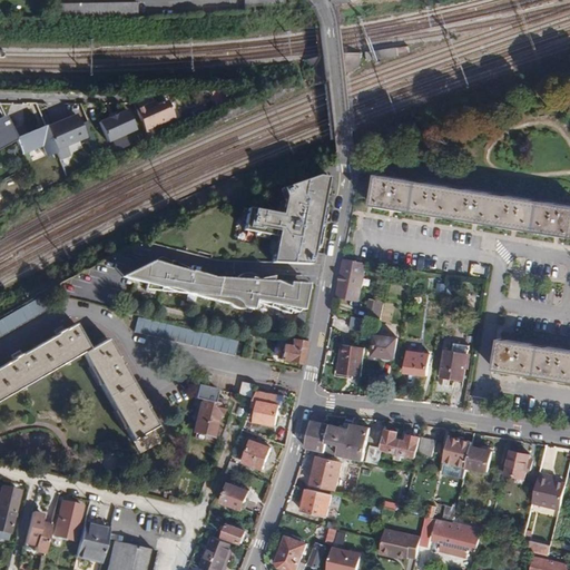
[(399,56),(397,47),(366,52),(367,60),(399,56)]
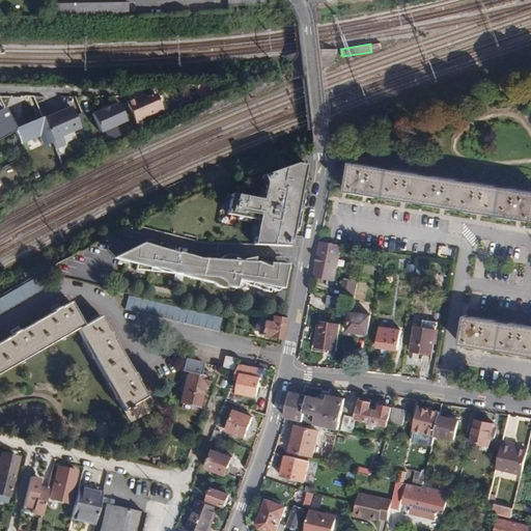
[(118,103),(127,123),(155,111),(147,95),(139,100),(137,95),(118,103)]
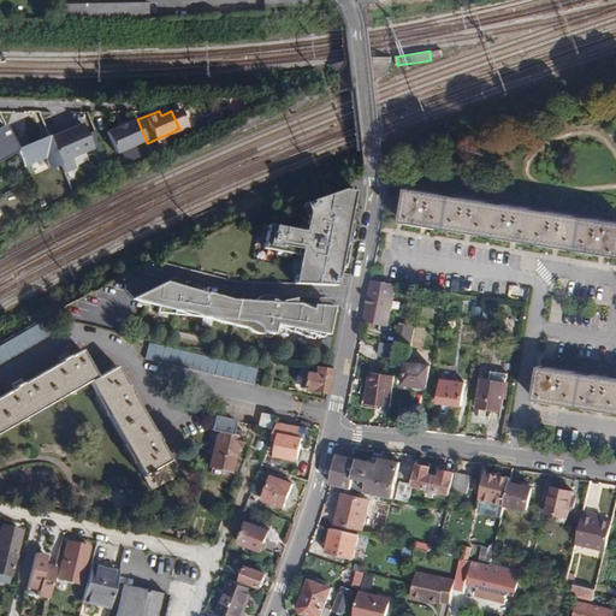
[(128,119),(99,132),(107,153),(137,141),(128,119)]
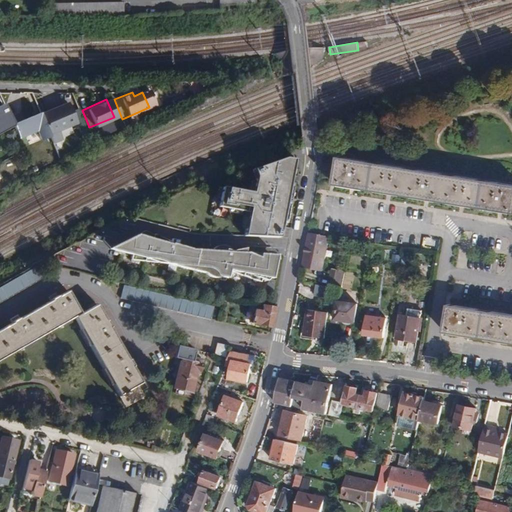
[(39,115),(48,135),(56,132),(74,125),(66,104),(39,115)]
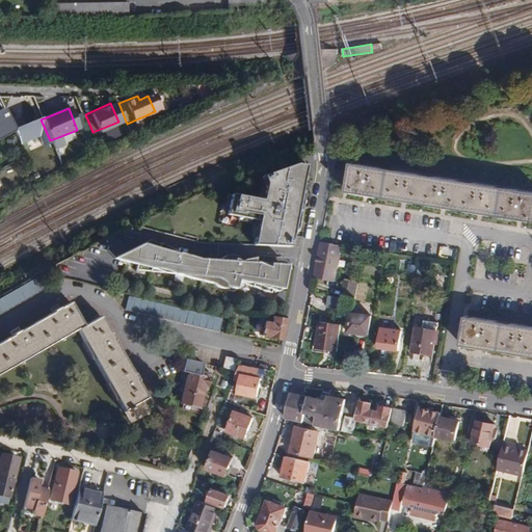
[(0,109),(0,138),(12,132),(15,131),(15,130),(14,131),(2,109),(0,109)]
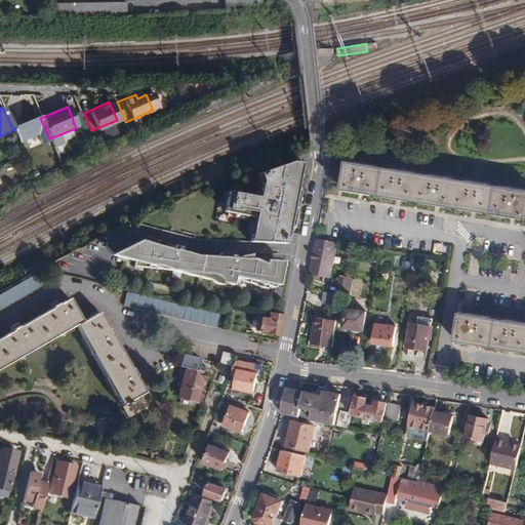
[(12,130),(17,144),(37,136),(41,146),(50,142),(49,138),(40,118),(40,116),(13,126),(14,128),(14,129),(12,130)]
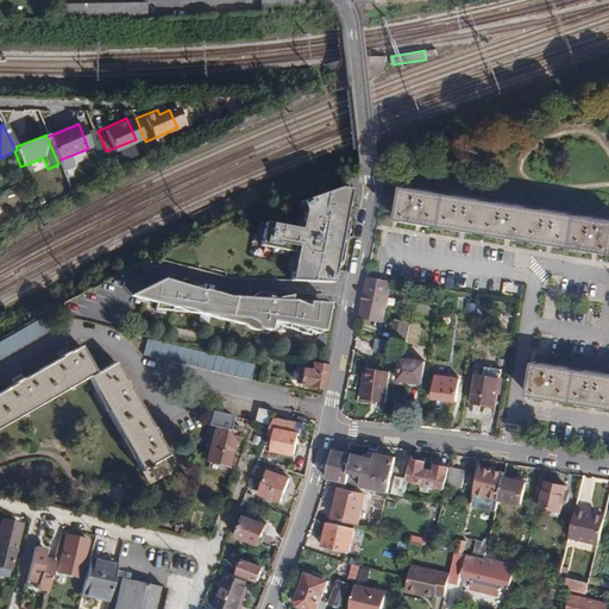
[(58,164),(61,171),(71,167),(67,157),(57,161),(58,164)]
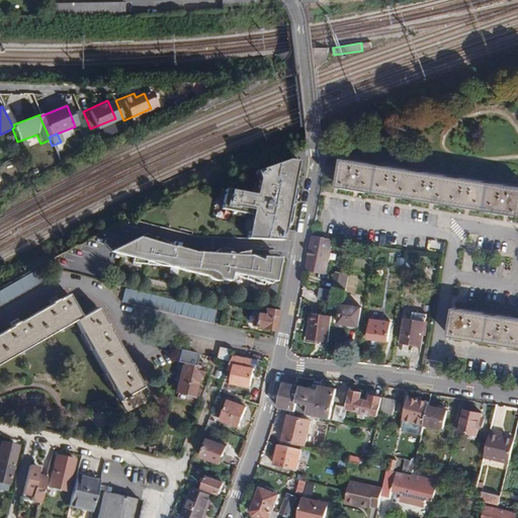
[(517,186),(343,158),(339,186),(357,189),(394,195),(433,202),(467,207),(507,214),(517,216),(517,186)]
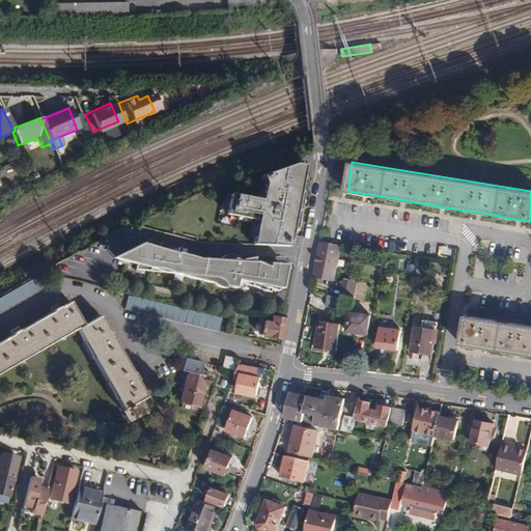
[(254,245),(290,246),(291,240),(294,231),(297,231),(304,192),(301,191),(305,167),(296,165),(261,177),(264,185),(261,201),(231,195),(227,216),(258,221),(254,245)]
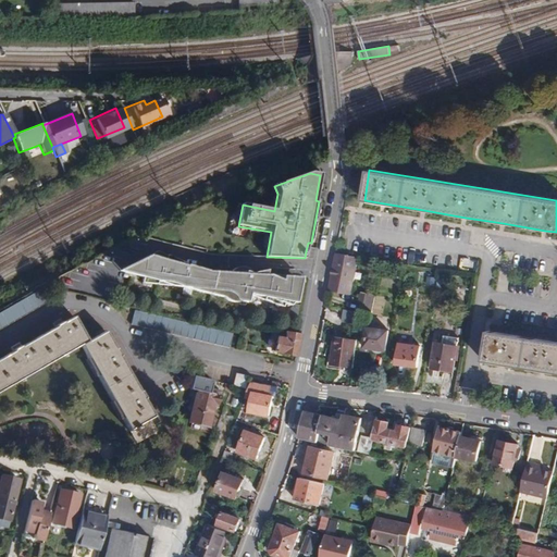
[(296,283),(294,276),(251,274),(249,271),(245,269),(238,269),(234,271),(230,274),(229,279),(205,274),(157,250),(120,269),(122,273),(131,275),(140,277),(140,282),(162,285),(163,283),(199,292),(246,302),(248,294),(281,307),(282,304),(289,306),(294,300),(296,292),(296,283)]
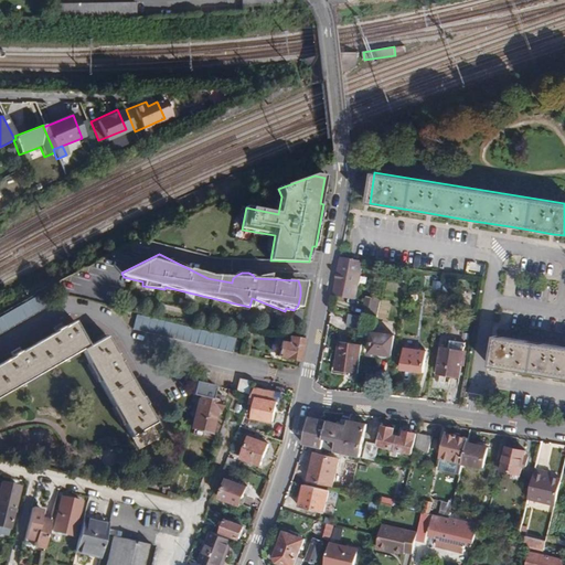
[(364,260),(341,256),(333,295),(356,299),(362,272),(377,275),(380,266),(364,263),(364,260)]
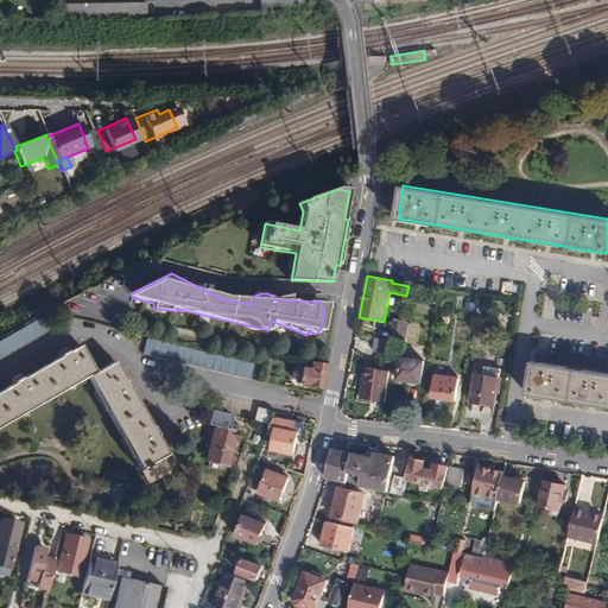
[(0,359),(54,328),(46,315),(0,341),(0,359)]
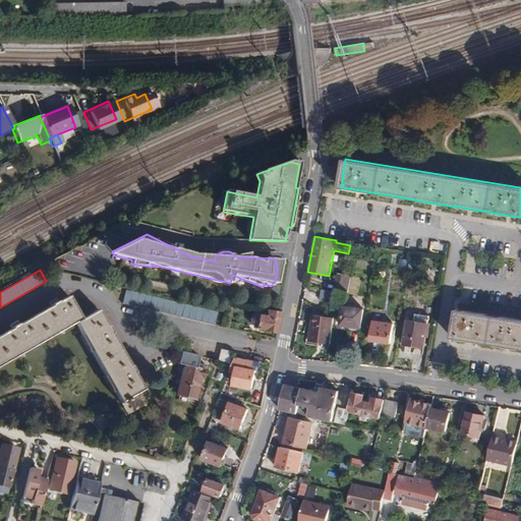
[(346,294),(350,275),(339,273),(335,291),(337,292),(346,294)]
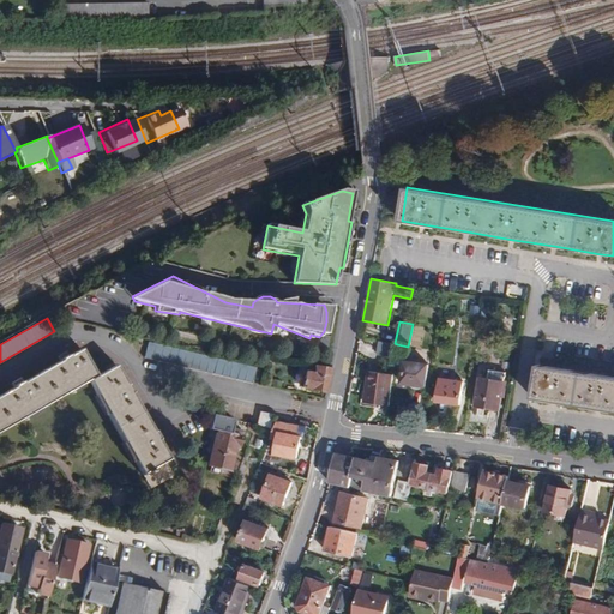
[(426,326),(413,324),(408,347),(422,349),(426,326)]
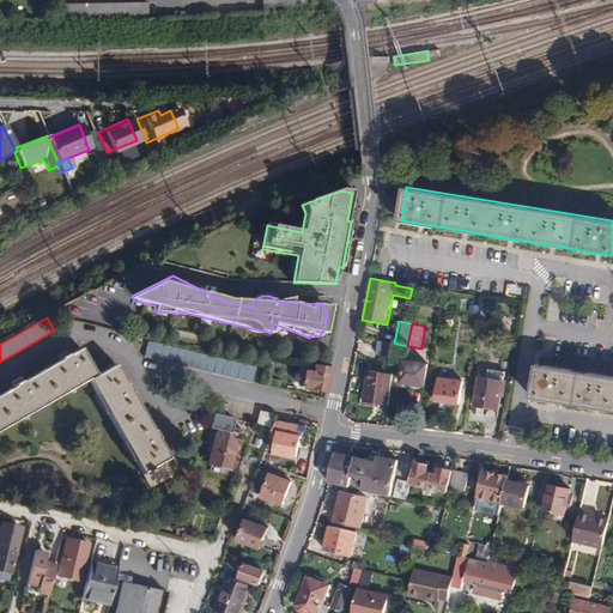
[(394,343),(378,340),(376,353),(395,357),(396,344),(394,343)]
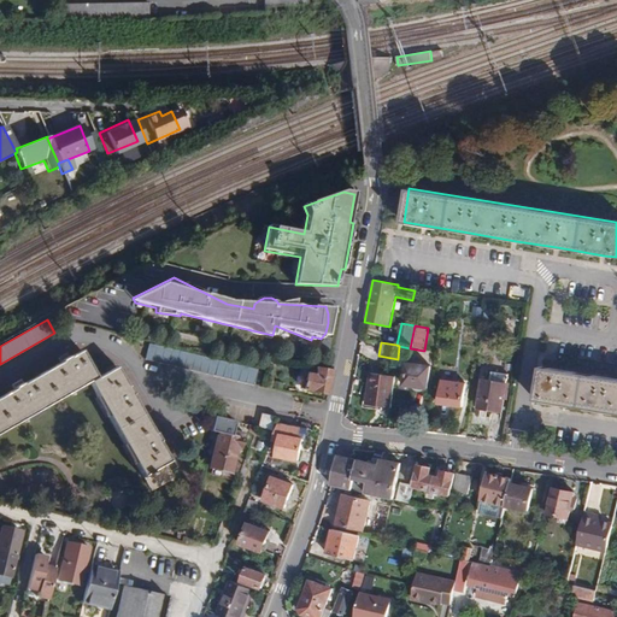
[(253,381),(256,370),(148,345),(145,360),(252,386),(253,381)]
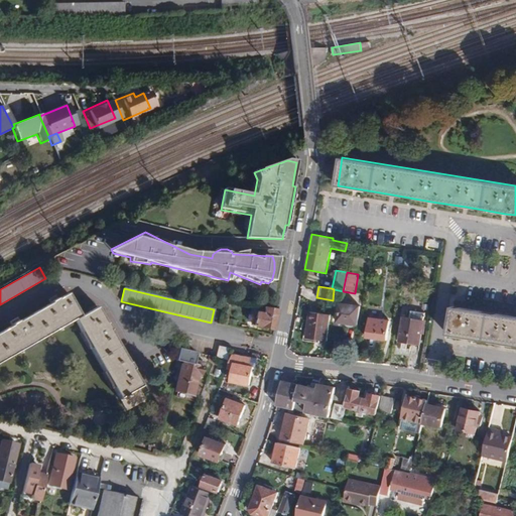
[(0,332),(0,362),(20,351),(36,342),(59,329),(69,324),(74,320),(81,333),(90,349),(103,372),(112,388),(119,400),(120,399),(126,410),(144,400),(138,389),(141,387),(130,366),(108,328),(96,307),(80,316),(67,294),(57,299),(18,323),(0,332)]
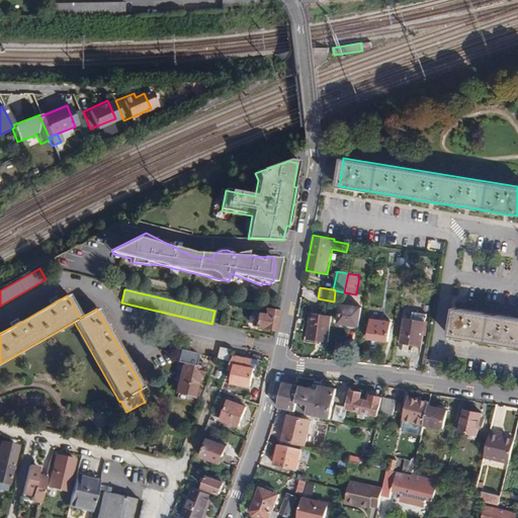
[(359,326),(362,307),(342,305),(339,324),(359,326)]
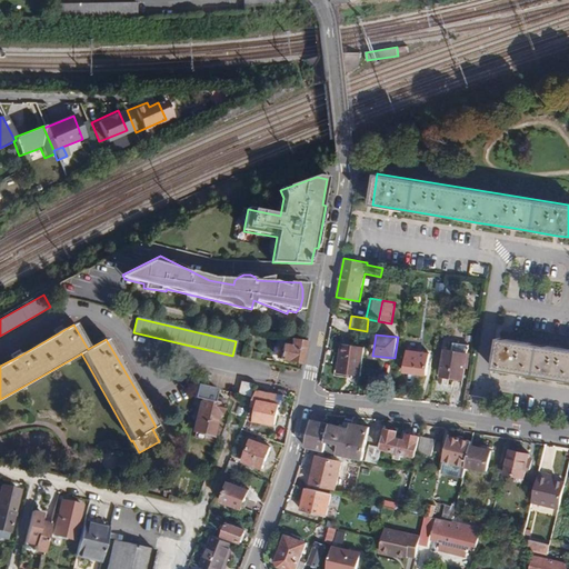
[(568,349),(512,340),(500,339),(496,369),(515,372),(555,379),(568,381),(568,349)]
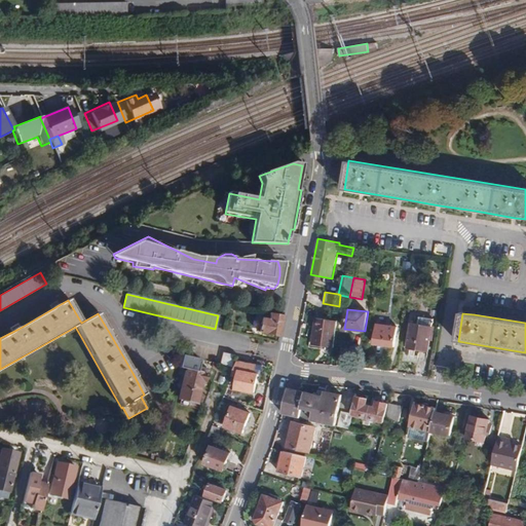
[(283,318),(262,314),(259,333),(278,337),(283,318)]
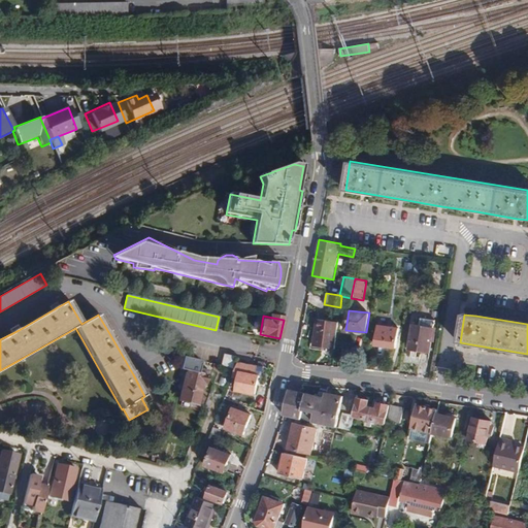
[(430,354),(435,320),(423,318),(422,325),(414,324),(408,350),(430,354)]
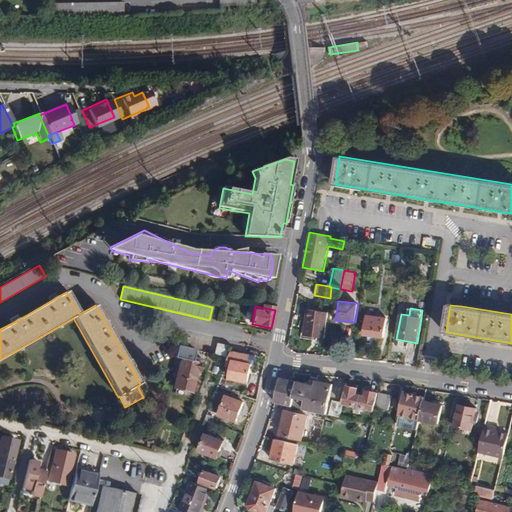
[(316,337),(325,338),(328,313),(307,310),(303,339),(315,341),(316,337)]
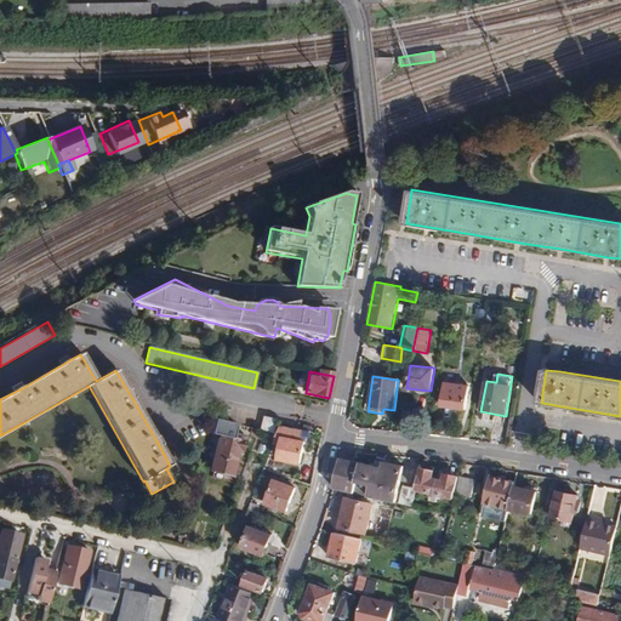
[(466,409),(469,386),(445,382),(442,405),(466,409)]
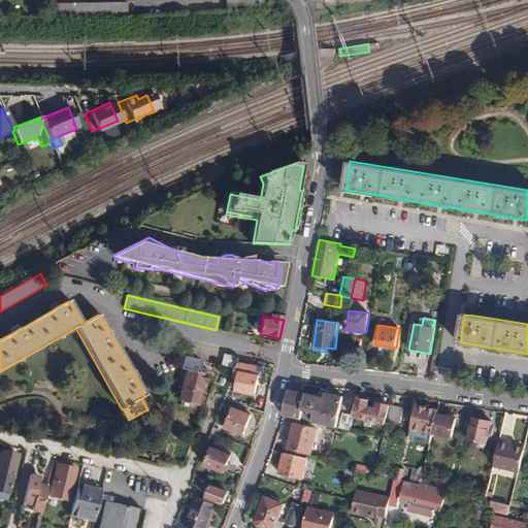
[(233,367),(236,357),(225,355),(223,365),(233,367)]
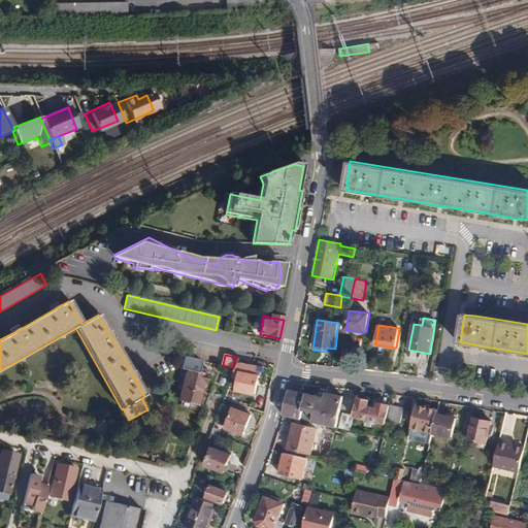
[(256,375),(257,367),(237,364),(235,369),(232,377),(238,380),(236,391),(256,394),(259,375),(256,375)]
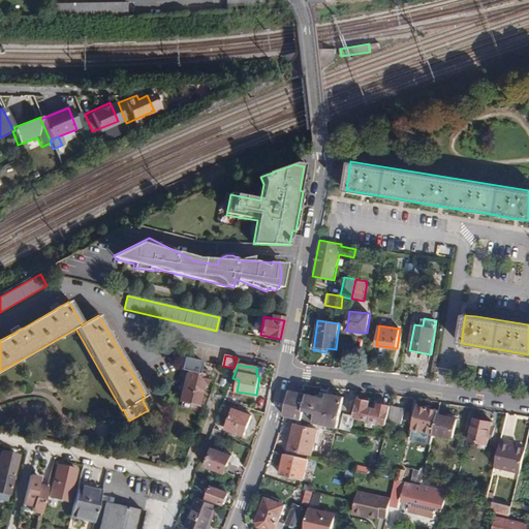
[(197,405),(201,386),(203,383),(207,383),(208,376),(186,371),(179,400),(197,405)]
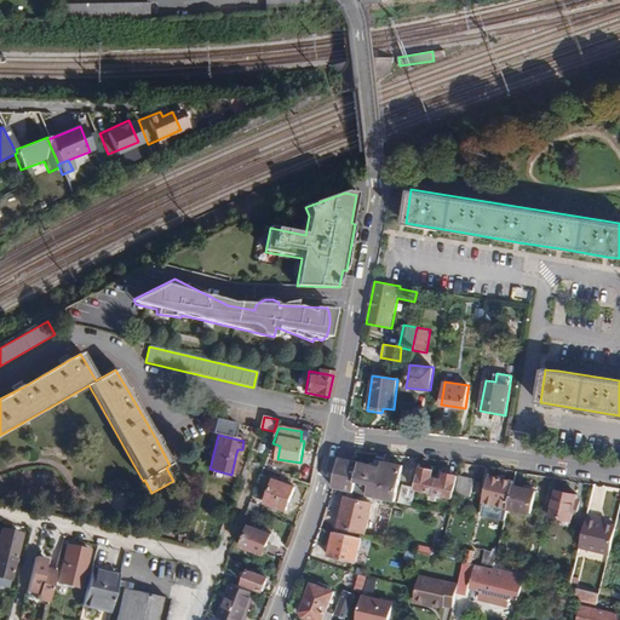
[(340,458),(334,487),(395,503),(403,465),(384,461),(383,466),(340,458)]
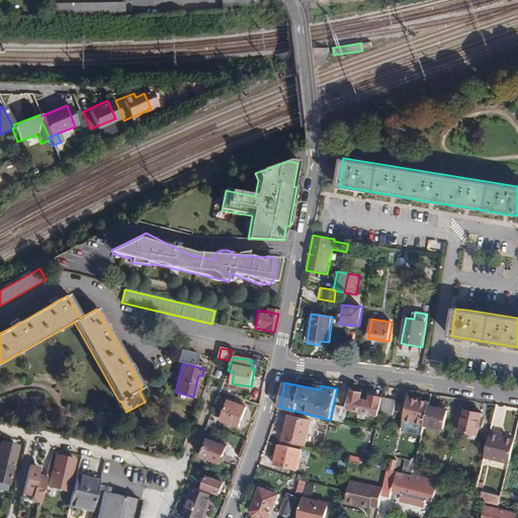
[(363,413),(366,399),(361,398),(363,392),(352,389),(348,407),(347,409),(363,413)]
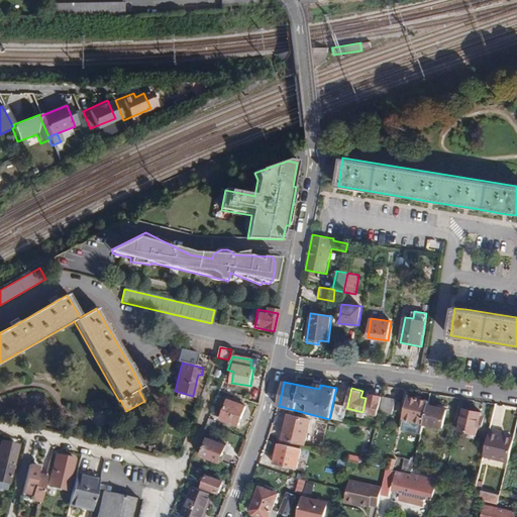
[(369,399),(366,398),(363,412),(378,415),(382,396),(371,393),(369,399)]
